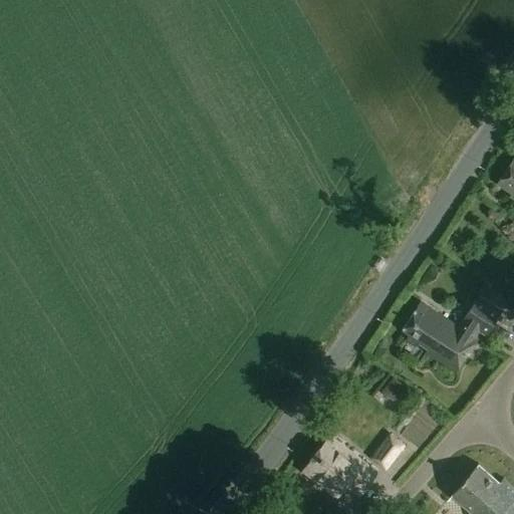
[(513,160),(498,184),(513,195),(513,160)]
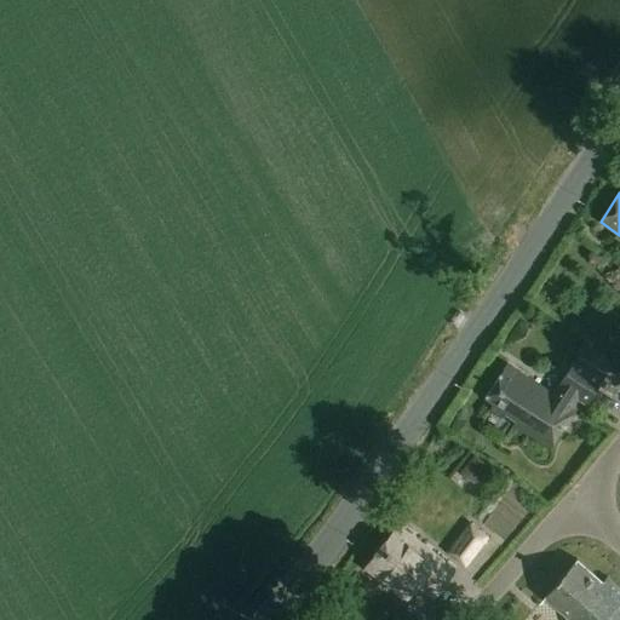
[(554,395),(507,366),(486,400),(494,405),(489,412),(501,419),(505,414),(517,422),(514,426),(550,451),(577,409),(569,405),(574,397),(586,406),(604,377),(577,359),(554,395)]
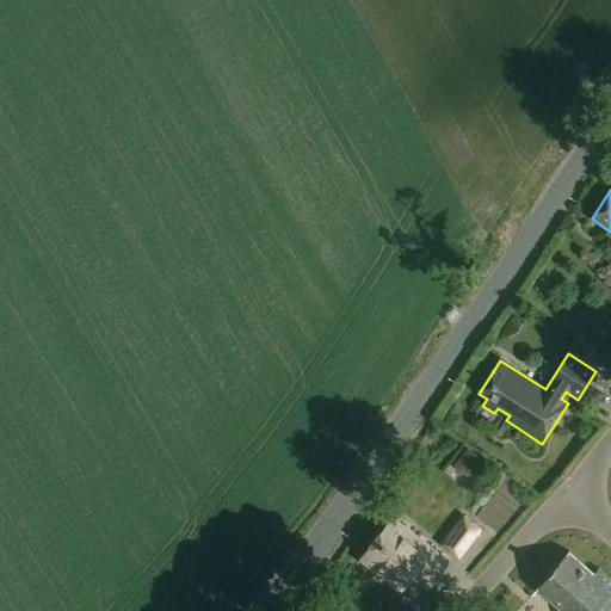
[(454,466),(469,477),(483,461),(468,449),(454,466)]
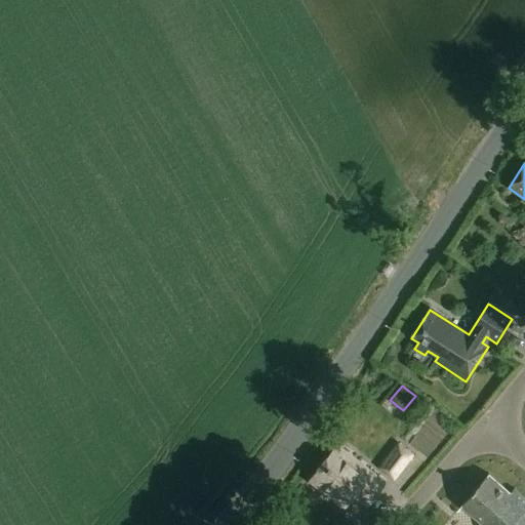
[(394,481),(414,455),(398,443),(378,469),(394,481)]
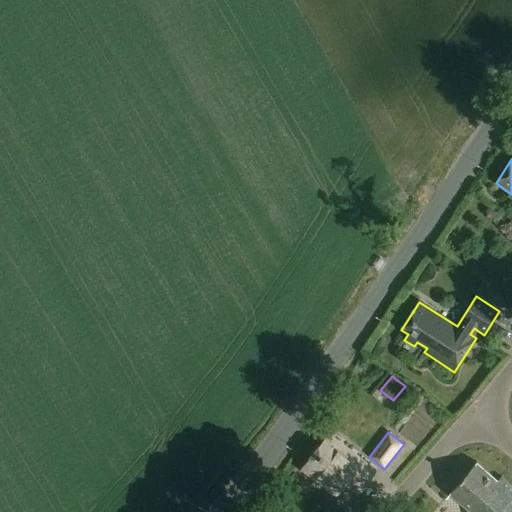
[(373,472),(329,436),(303,468),(336,494),(350,476),(362,486),(373,472)]
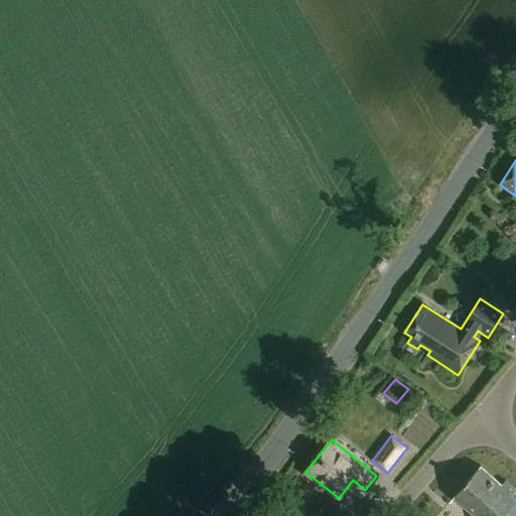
[(502,486),(481,467),(454,498),(474,515),(515,515),(515,490),(505,481),(502,486)]
